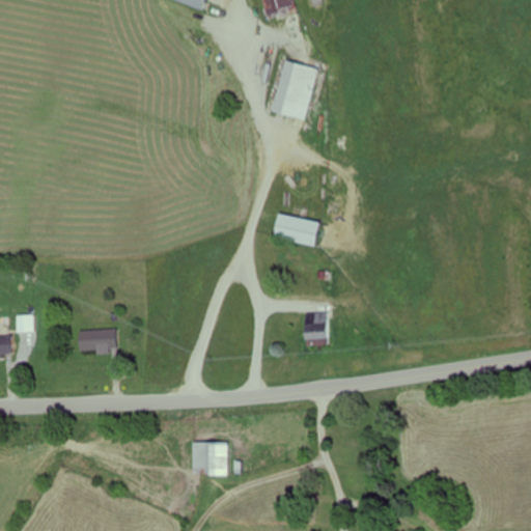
[(174,0),(205,11),(210,0),(174,0)]
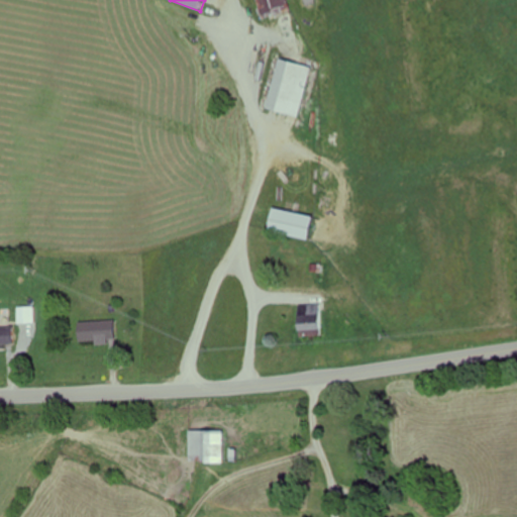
[(287,0),(256,0),(261,18),(290,12),(287,0)]
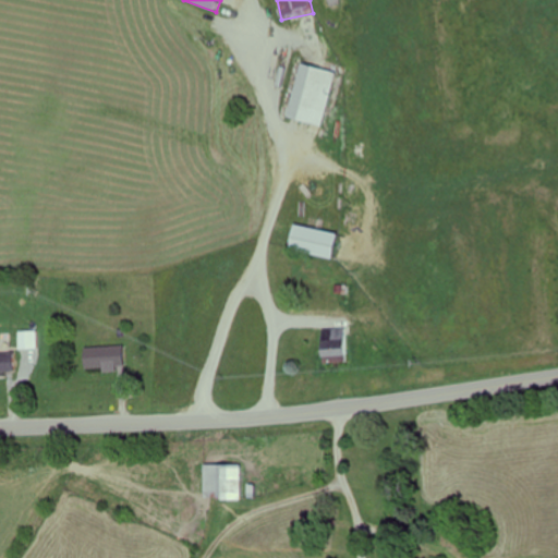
[(337,72),(299,63),(286,119),(305,123),(300,144),(320,148),(337,72)]
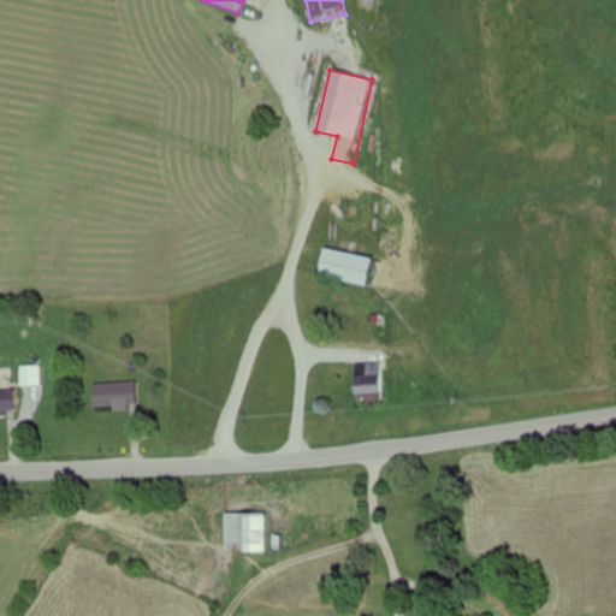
[(314,274),(363,285),(368,259),(320,248),(314,274)]
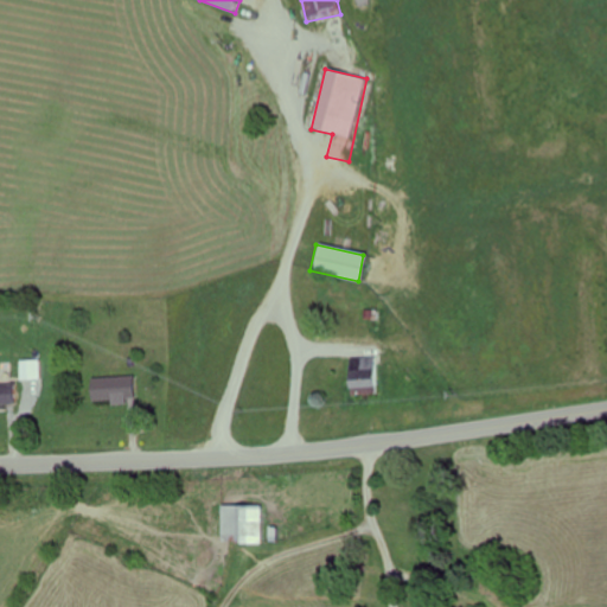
[(371,357),(345,357),(345,395),(371,395),(371,357)]
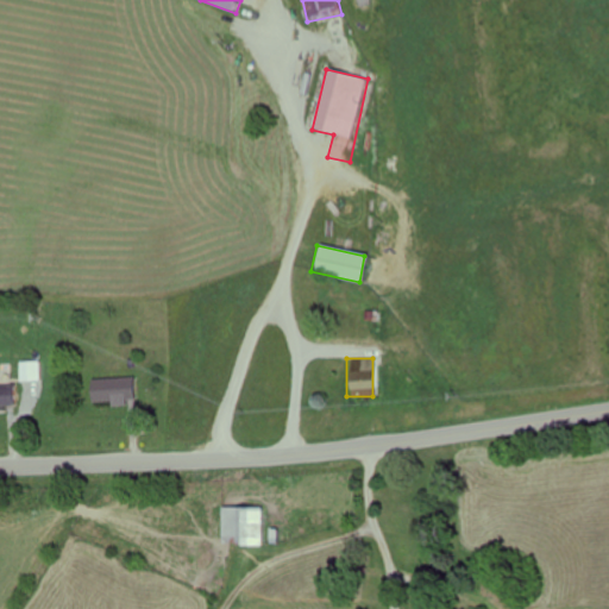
[(17,381),(39,381),(39,363),(17,363),(17,381)]
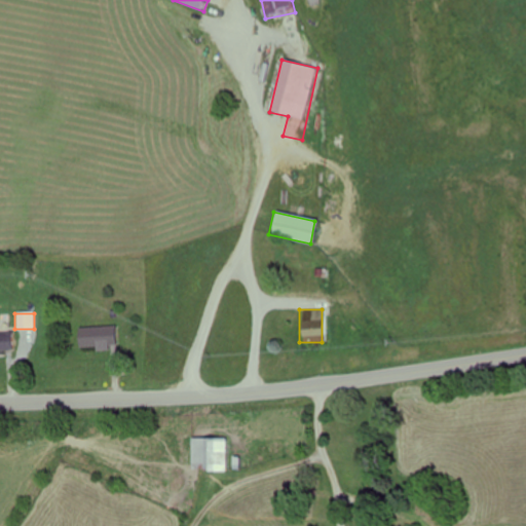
[(94,350),(116,349),(116,327),(76,328),(76,348),(94,347),(94,350)]
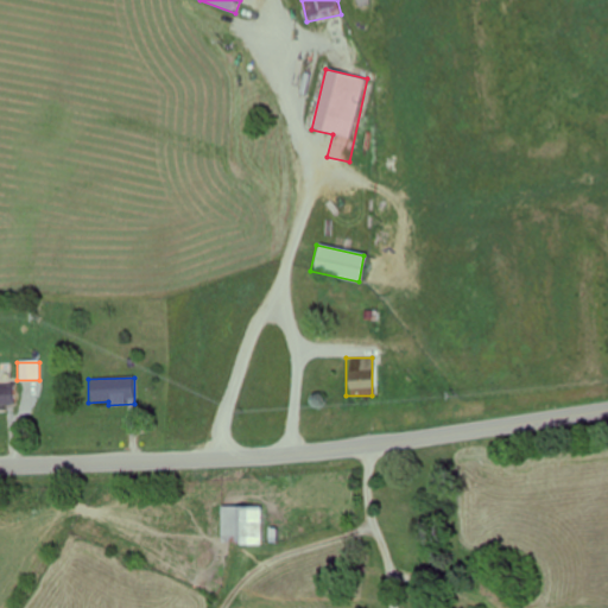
[(16,386),(0,385),(0,405),(16,406),(16,386)]
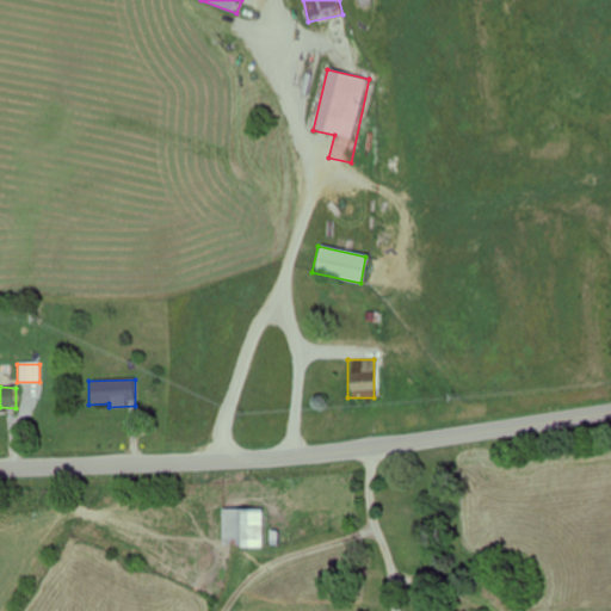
[(265,508),(222,508),(222,548),(265,548),(265,508)]
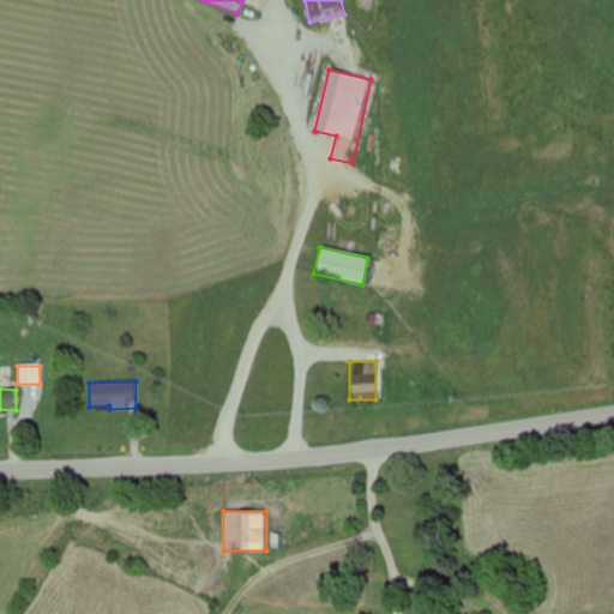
All buildings are outlined.
